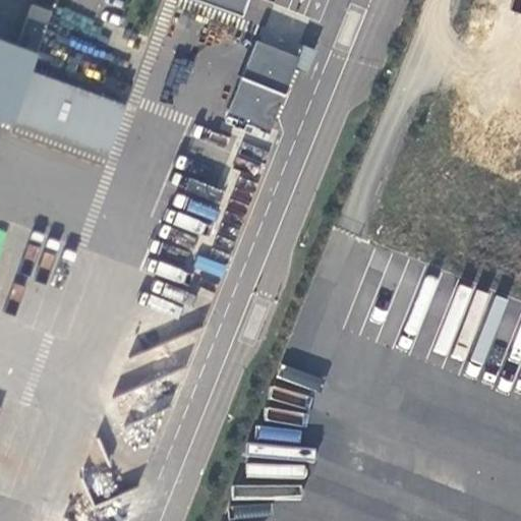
[(244,0),(194,0),(239,16),(244,0)]
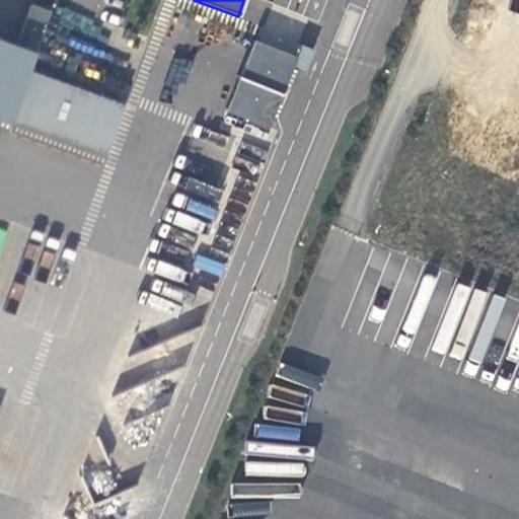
[(31,5),(17,45),(35,51),(50,12),(31,5)]
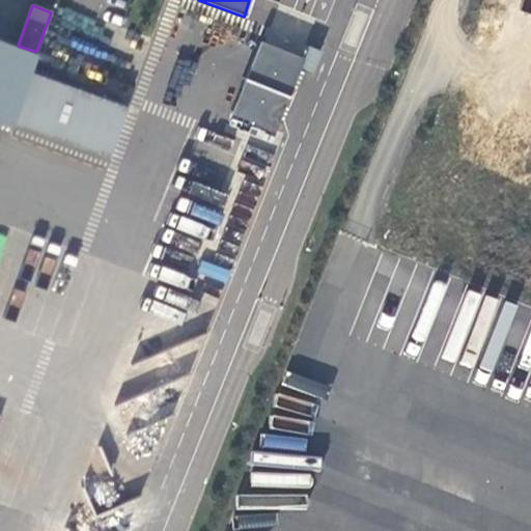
[(35,54),(0,42),(0,123),(9,128),(11,121),(29,73),(35,54)]
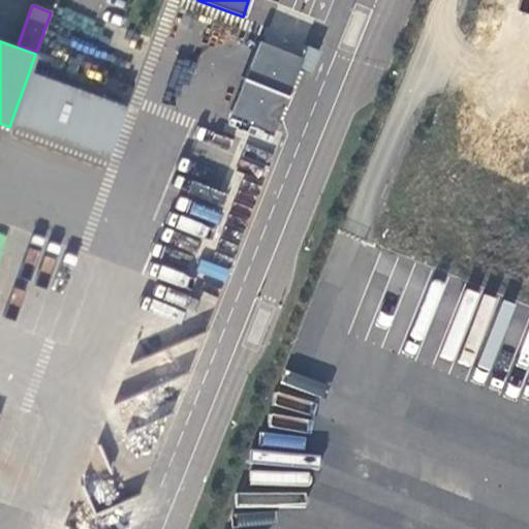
[(301,58),(258,41),(230,113),(273,129),(297,69),(301,58)]
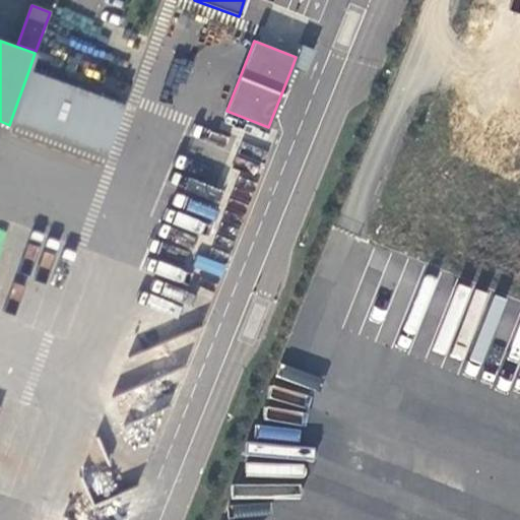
[(314,50),(301,45),(296,57),(291,68),(305,73),(314,50)]
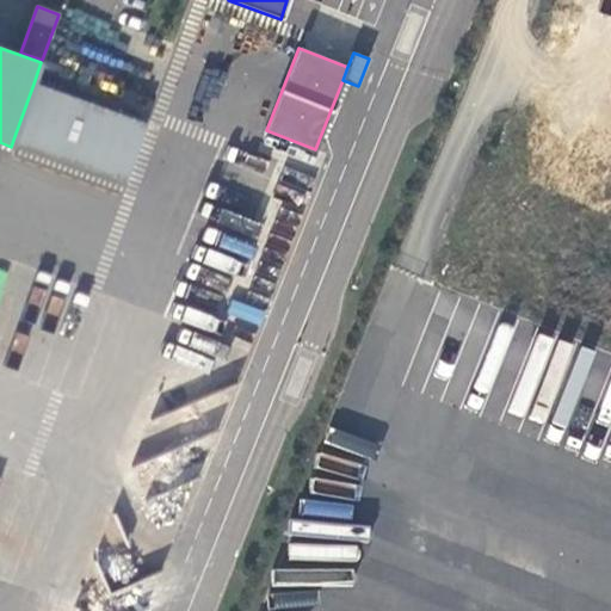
[(148,124),(34,84),(13,140),(128,180),(148,124)]
